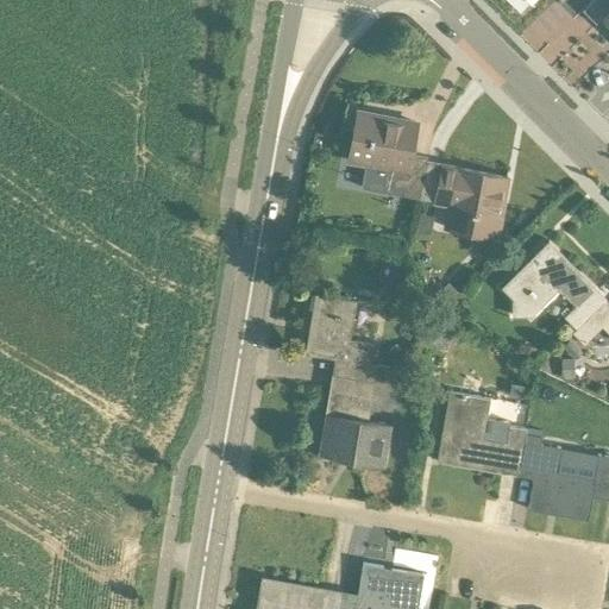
[(513,0),(522,13),(540,0),(513,0)]
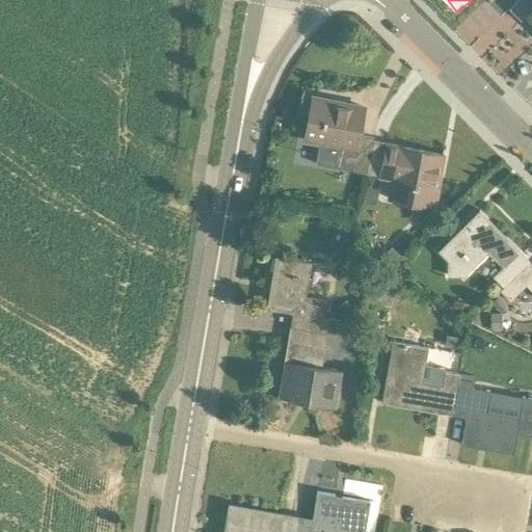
[(364,107),(311,98),(303,134),(320,137),(315,163),(339,168),(340,162),(353,165),(352,170),(364,173),(372,136),(360,134),(364,107)]
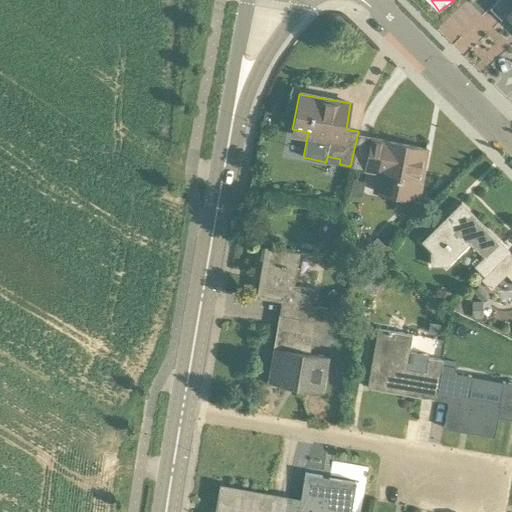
[(358,131),(350,166),(378,172),(374,192),(416,200),(426,144),(358,131)]
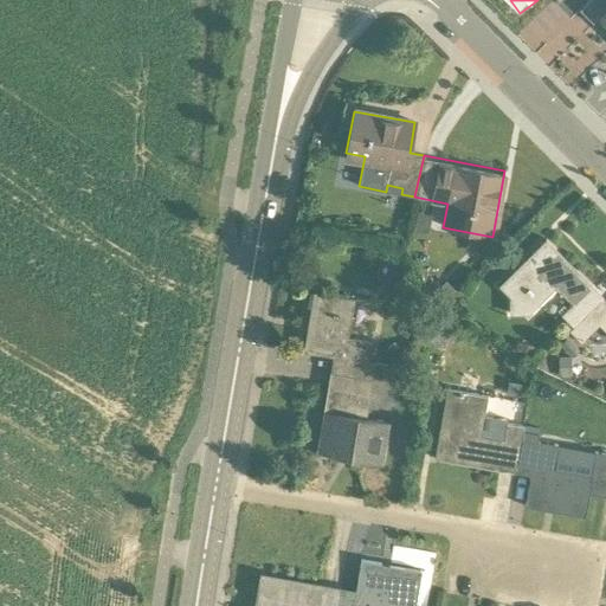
[(567,331),(603,297),(545,239),(497,287),(527,316),(555,289),(571,304),(560,316),(571,327),(567,331)]
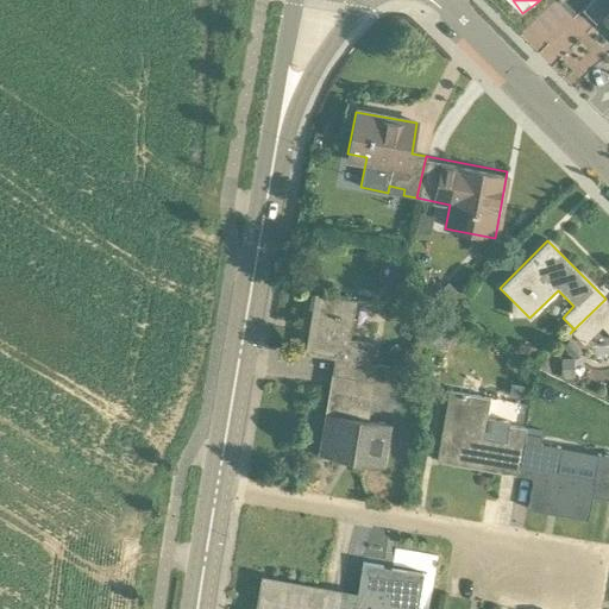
[(457,292),(447,283),(435,295),(445,303),(457,292)]
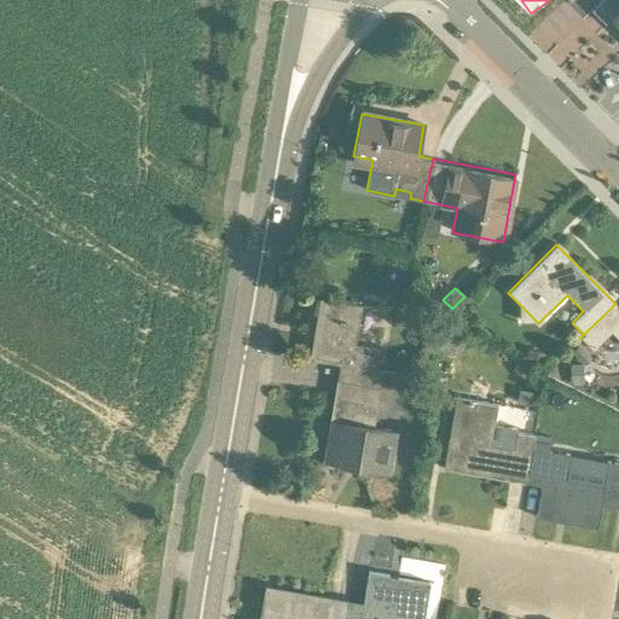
[(336,382),(380,389),(383,371),(375,370),(379,350),(354,345),(362,305),(319,298),(308,360),(339,365),(336,382)]
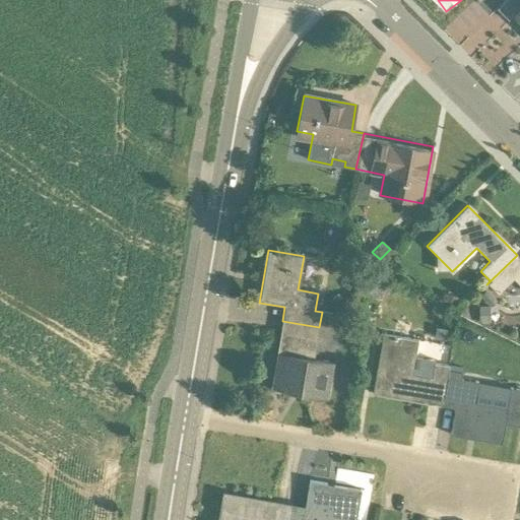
[(519,257),(517,255),(486,284),(498,295),(513,279),(519,285),(519,257)]
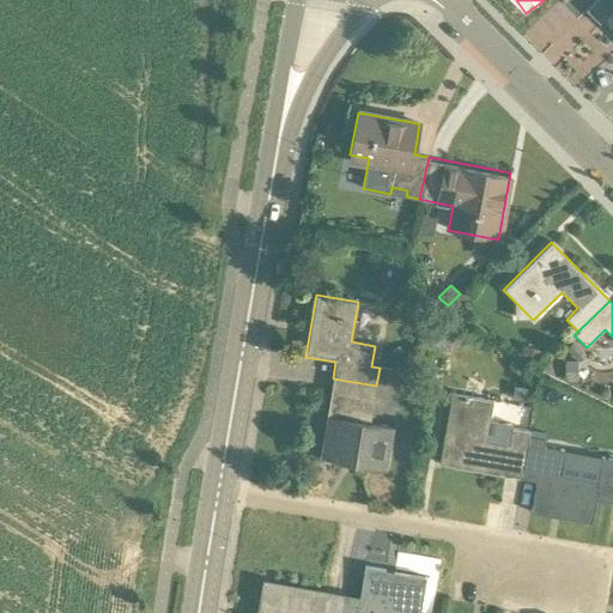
[(436,346),(451,354),(459,341),(443,333),(436,346)]
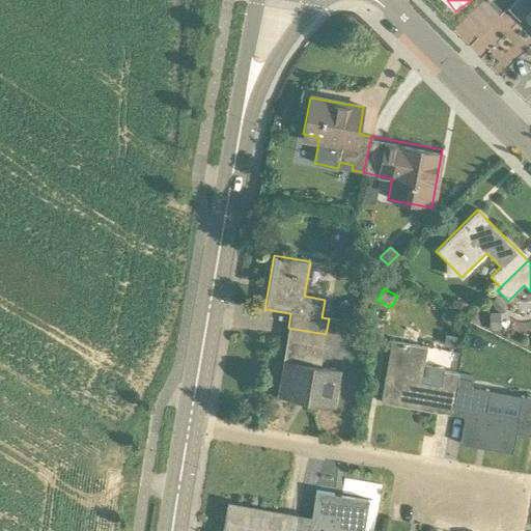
[(490,303),(499,312),(501,313),(507,307),(497,297),(490,303)]
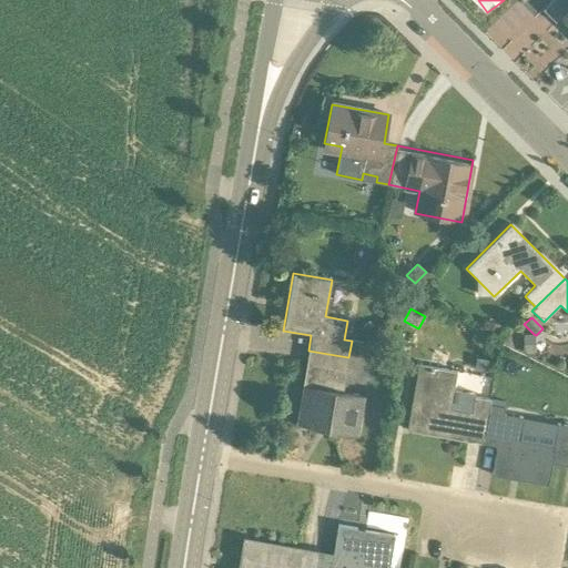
[(513,330),(510,323),(500,328),(504,334),(513,330)]
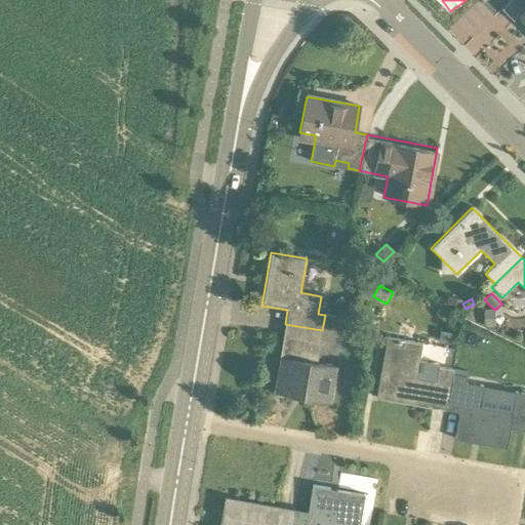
[(494,327),(493,309),(483,309),(484,327),(494,327)]
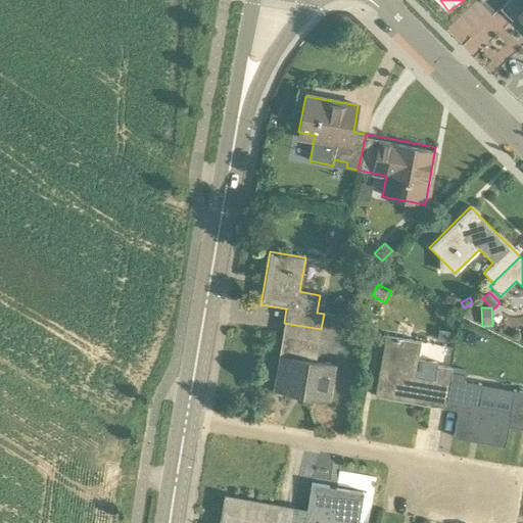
[(319,342),(321,329),(284,323),(272,391),(329,400),(335,366),(315,362),(318,347),(319,347),(320,342),(319,342)]
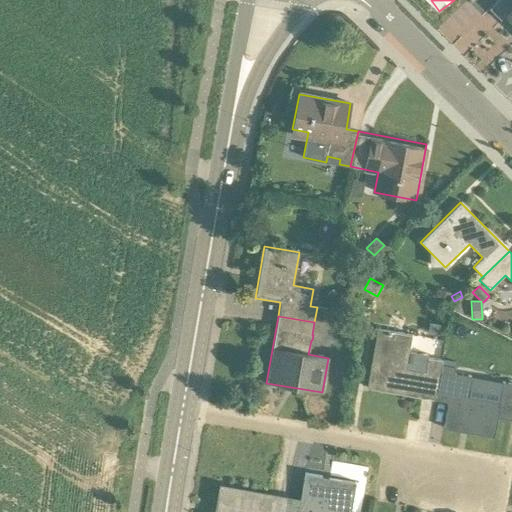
[(434,400),(441,360),(427,357),(424,372),(406,369),(412,335),(376,329),(366,388),(434,400)]
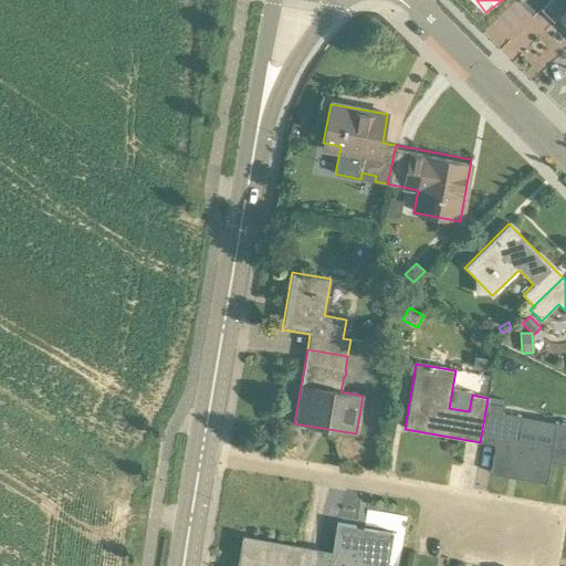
[(488,398),(480,442),(493,444),(489,473),(546,483),(553,444),(516,438),(520,416),(501,412),(503,400),(488,398)]
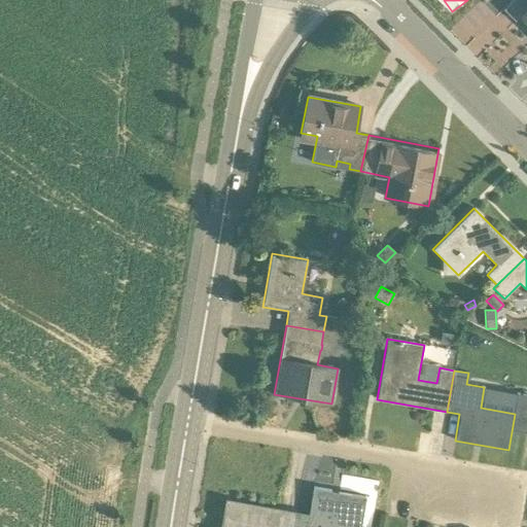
[(292,526),(360,526),(365,496),(313,487),(308,513),(295,511),(292,526)]
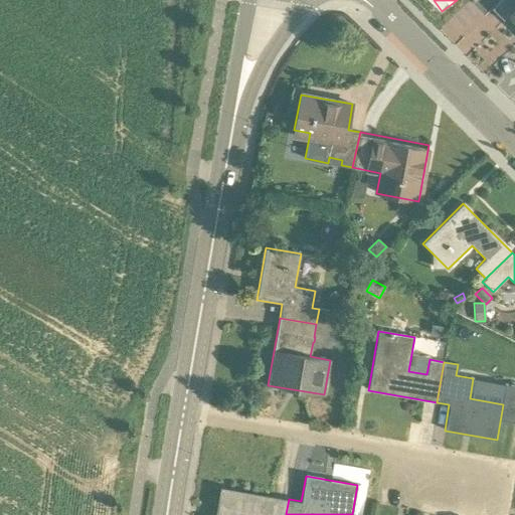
[(286,514),(289,499),(220,487),(214,514),(286,514)]
